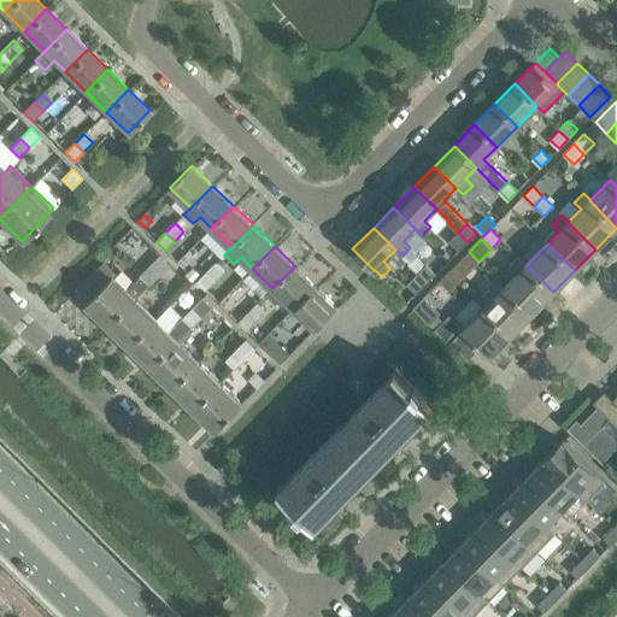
[(160,256),(150,265),(159,275),(170,265),(160,256)]
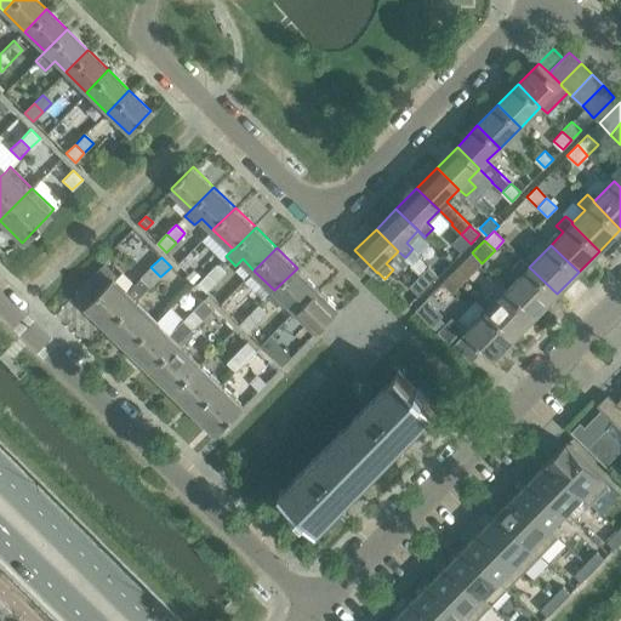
[(411,267),(421,275),(429,267),(420,258),(411,267)]
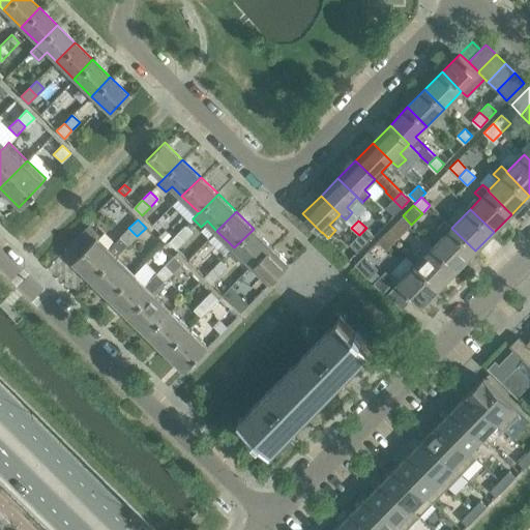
[(458,269),(475,251),(451,228),(444,221),(436,229),(443,236),(434,246),(458,269)]
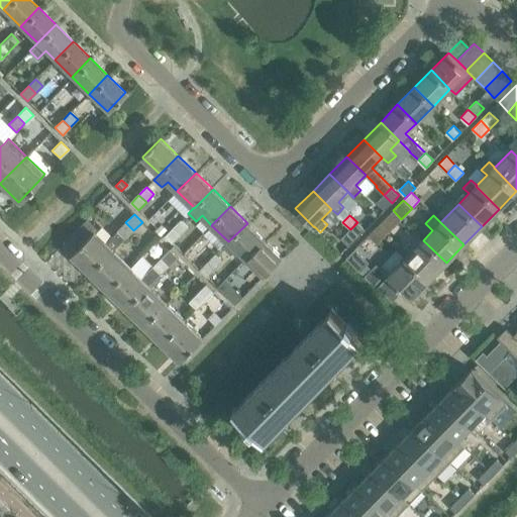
[(70,236),(80,246),(94,231),(95,232),(97,229),(87,219),(70,236)]
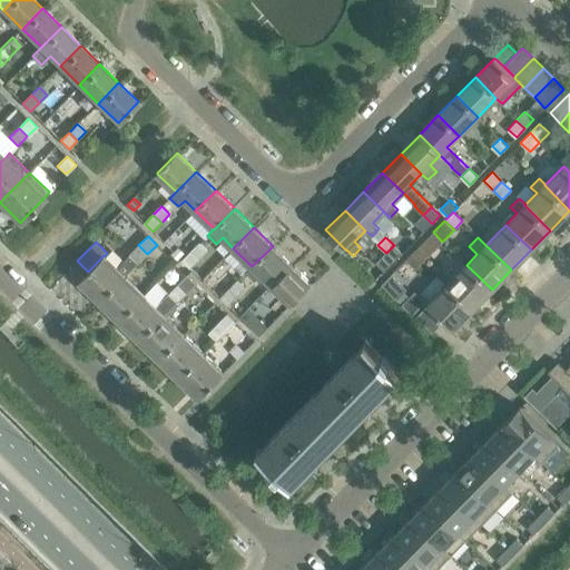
[(199,243),(190,252),(198,259),(207,251),(199,243)]
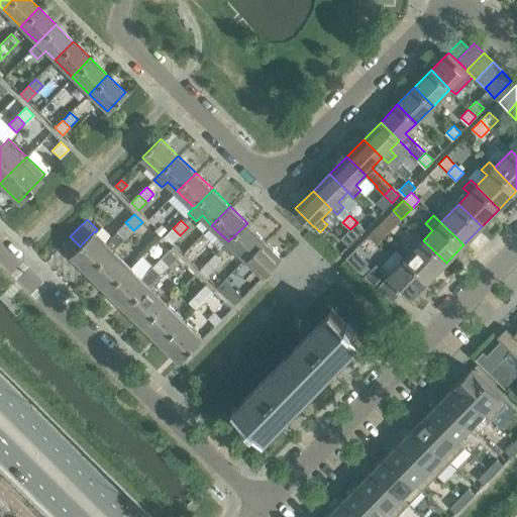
[(125,222),(117,231),(124,238),(125,239),(133,230),(125,222)]
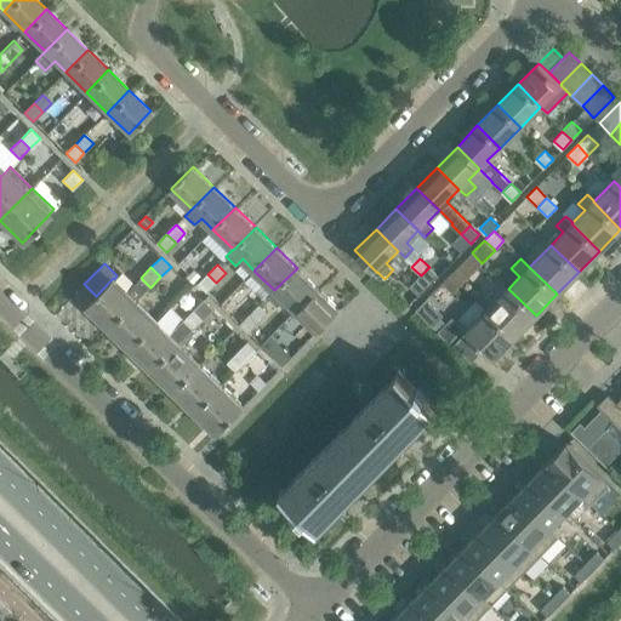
[(429,285),(438,277),(429,267),(421,275),(429,285)]
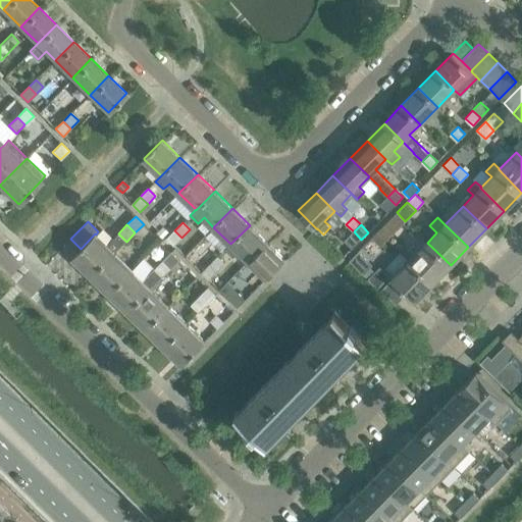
[(239,251),(249,261),(267,243),(250,225),(230,244),(224,249),(232,257),(239,251)]
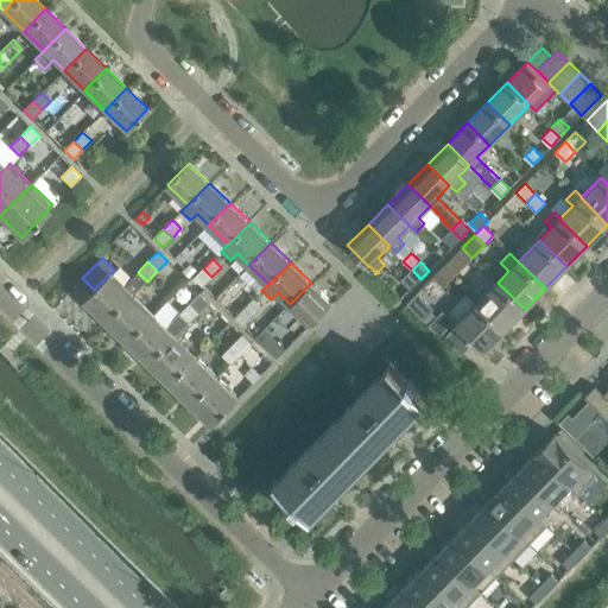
[(190,264),(183,271),(190,277),(196,270),(190,264)]
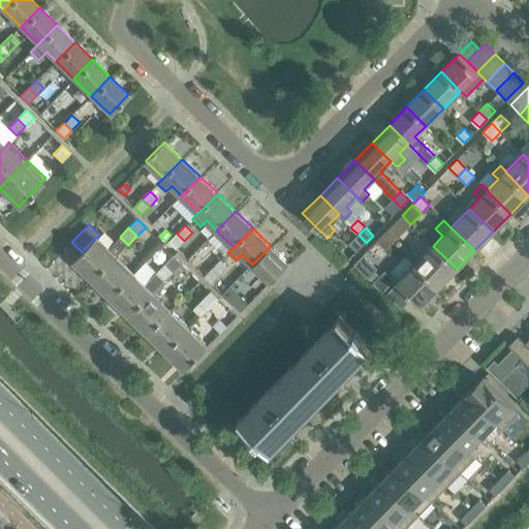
[(397,239),(387,229),(377,241),(386,250),(397,239)]
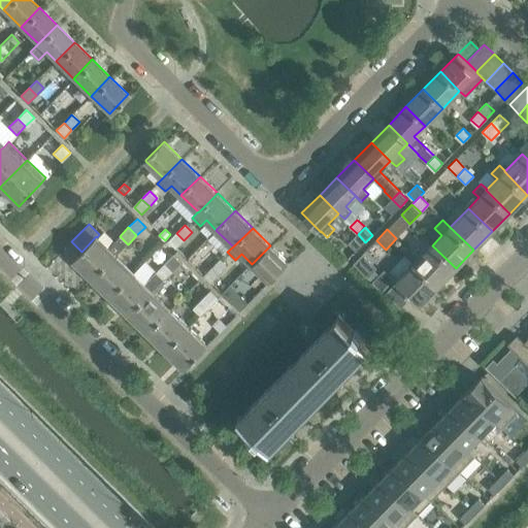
[(168,241),(176,249),(184,240),(176,233),(168,241)]
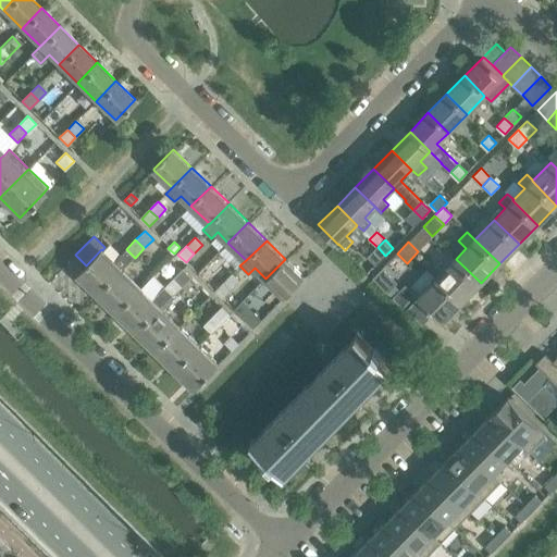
[(101,249),(86,265),(77,274),(97,294),(122,269),(134,257),(126,249),(114,261),(102,250),(101,249)]
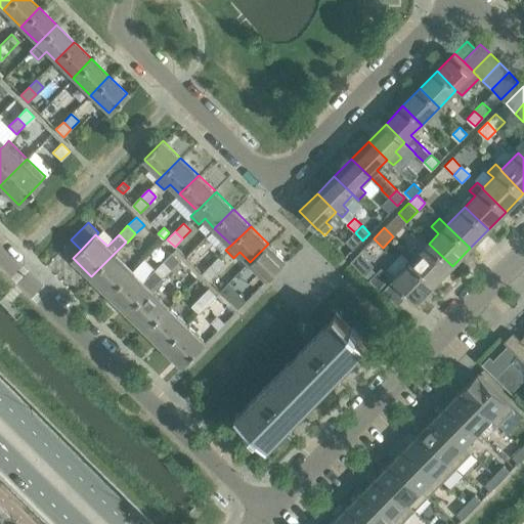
[(286,261),(268,244),(250,262),(267,279),(286,261)]
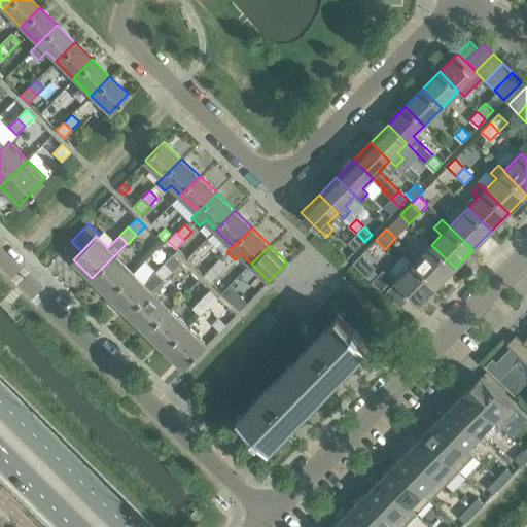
[(431,245),(413,262),(436,286),(455,268),(431,245)]
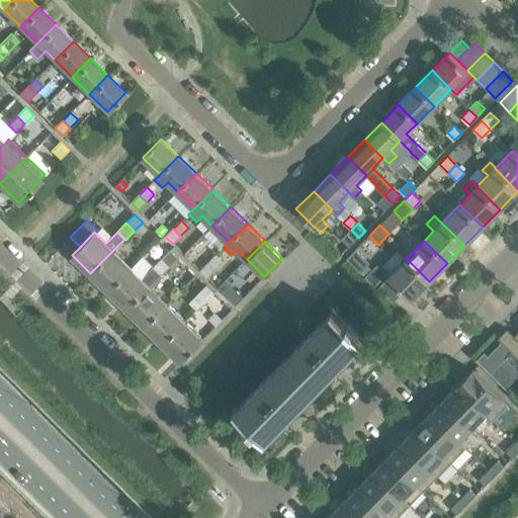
[(131,268),(113,250),(90,273),(108,290),(131,268)]
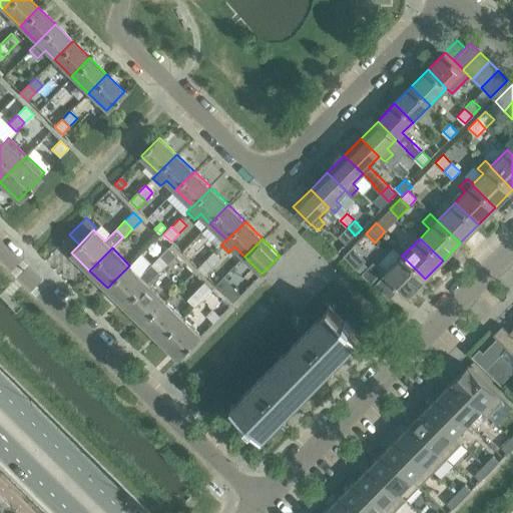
[(169,247),(160,257),(168,264),(176,255),(169,247)]
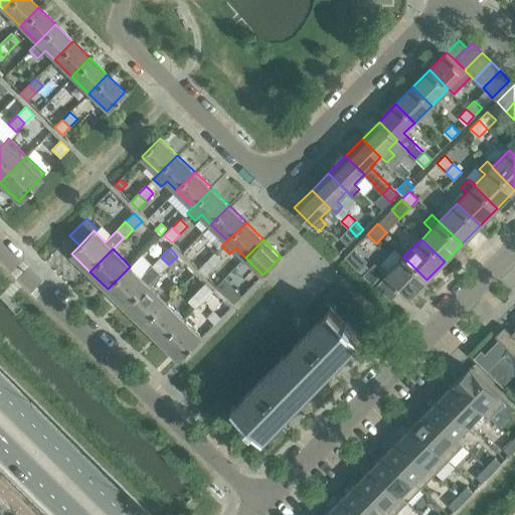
[(364,260),(353,248),(345,258),(358,270),(364,264),(364,260)]
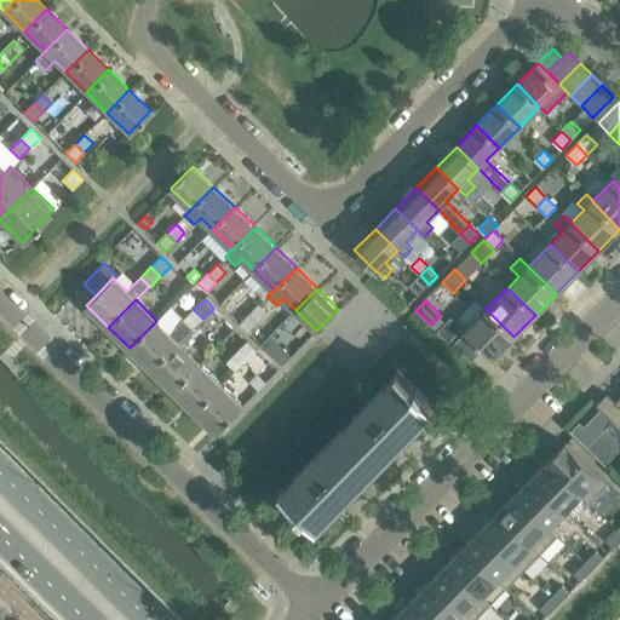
[(258,304),(248,314),(257,322),(267,314),(258,304)]
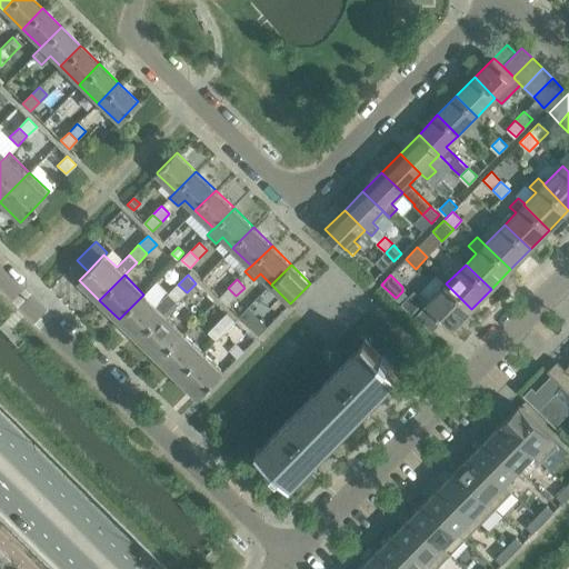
[(471,309),(446,283),(427,303),(417,295),(410,295),(400,303),(411,315),(413,313),(431,331),(442,320),(451,329),(471,309)]
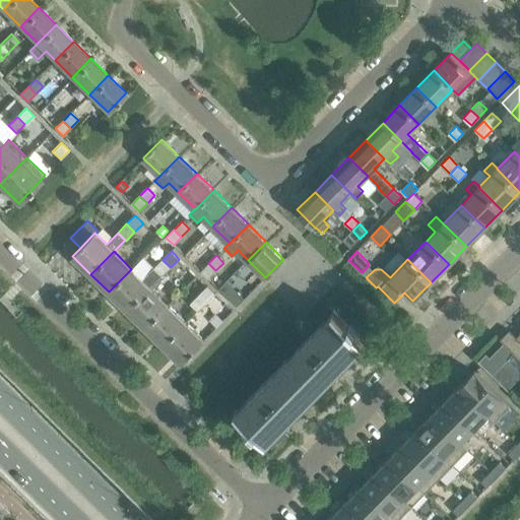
[(171,267),(163,260),(154,268),(161,275),(161,276),(171,267)]
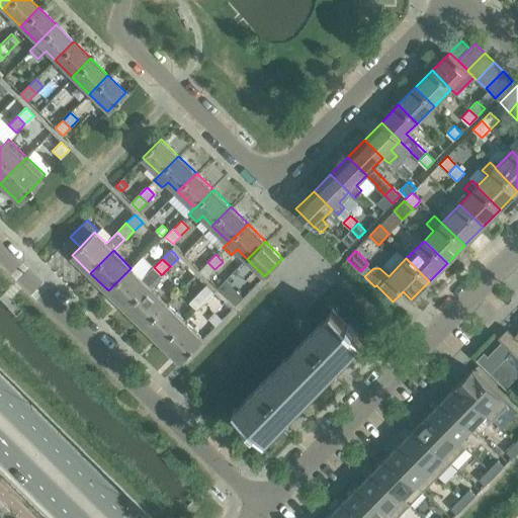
[(199,270),(207,277),(214,269),(207,262),(199,270)]
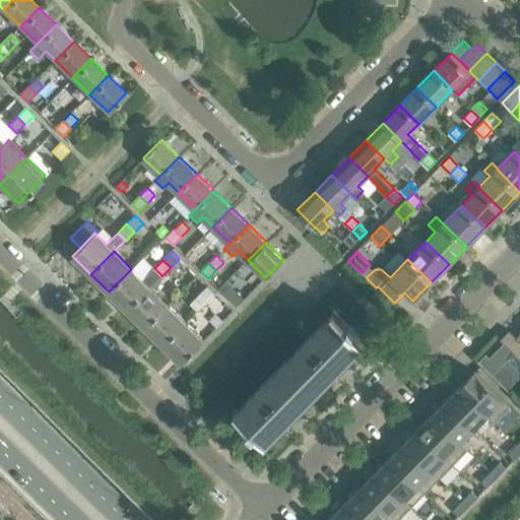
[(142,278),(131,269),(109,291),(127,310),(149,286),(161,275),(154,268),(153,267),(142,278)]
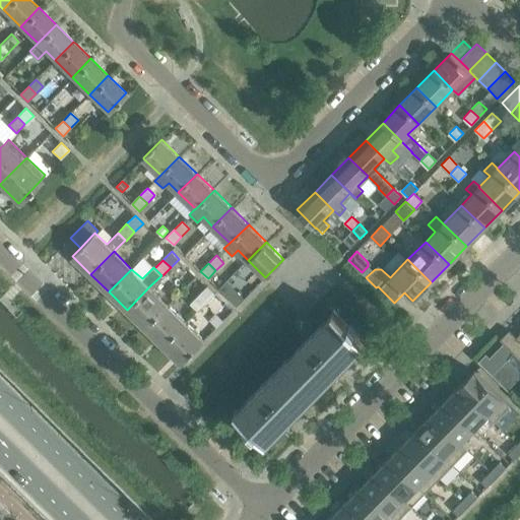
[(206,285),(198,295),(206,302),(214,294),(206,285)]
